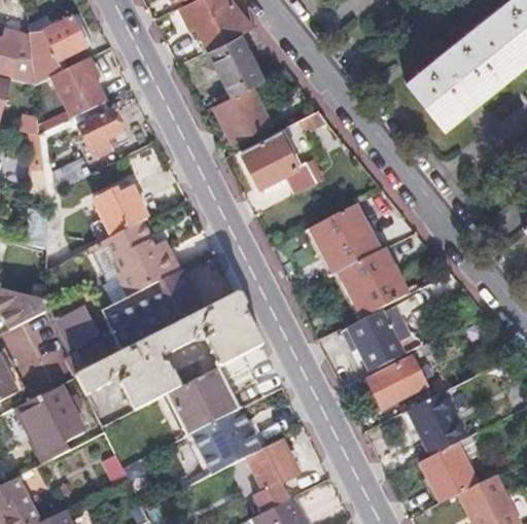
[(253,26),(232,0),(189,0),(179,5),(190,26),(192,26),(196,31),(194,32),(204,51),(210,48),(240,32),(253,26)]
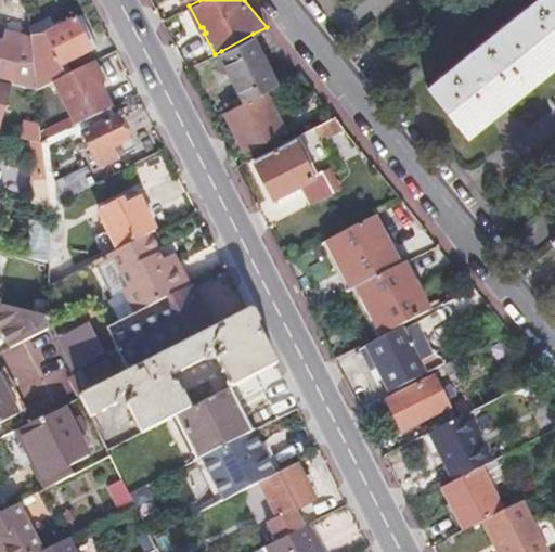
[(537,0),(428,88),(467,137),(491,117),(499,127),(505,122),(513,115),(505,106),(554,65),(554,0),(537,0)]
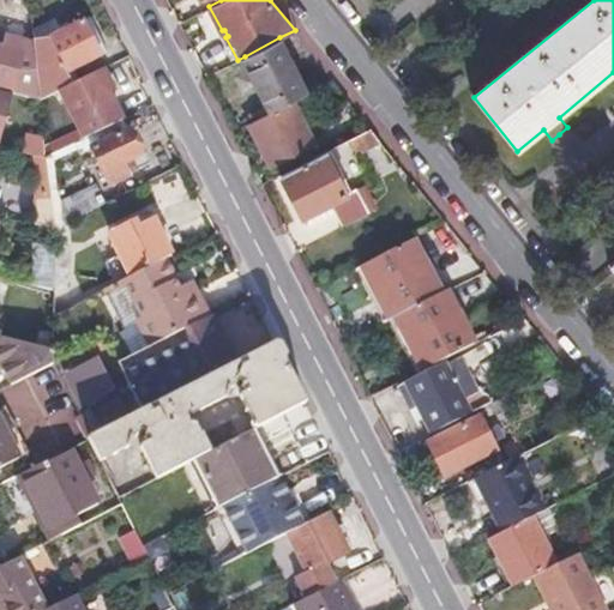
[(58,89),(78,79),(72,68),(106,52),(88,17),(60,31),(47,38),(31,40),(31,43),(37,98),(58,89)]
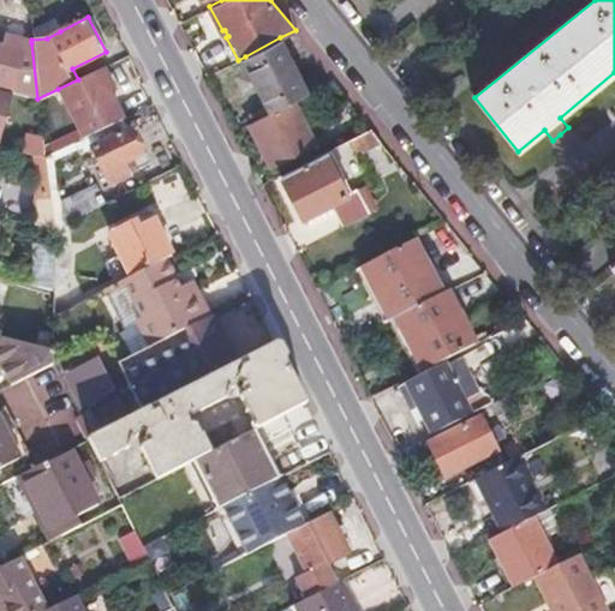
[(30,29),(31,40),(47,39),(60,31),(54,18),(30,29)]
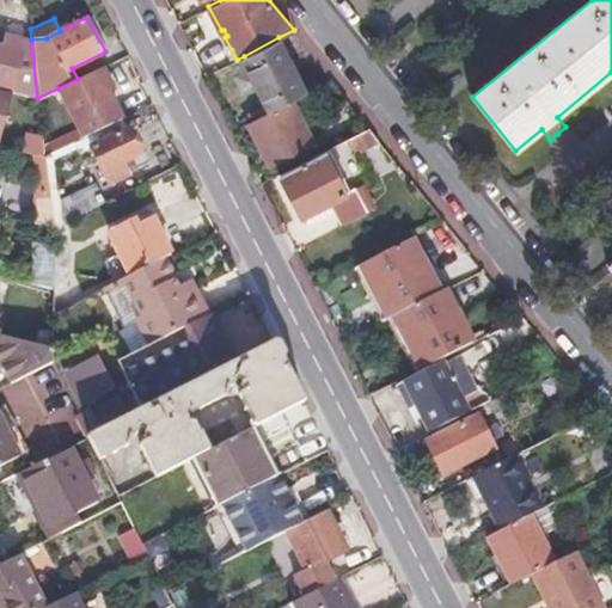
[(37,98),(31,43),(31,40),(6,32),(4,44),(0,43),(0,84),(12,87),(11,92),(37,98)]
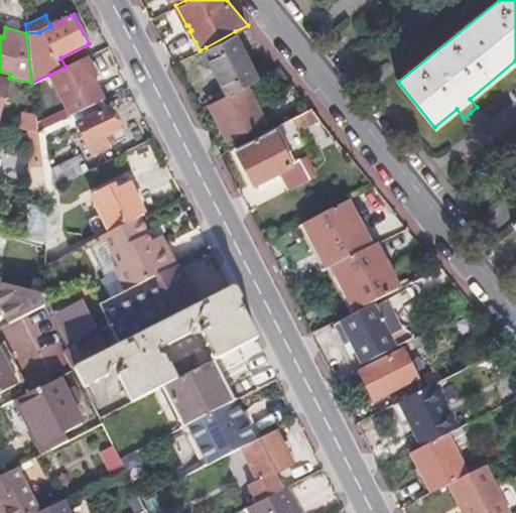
[(258,76),(235,31),(206,47),(228,92),(246,83),(258,76)]
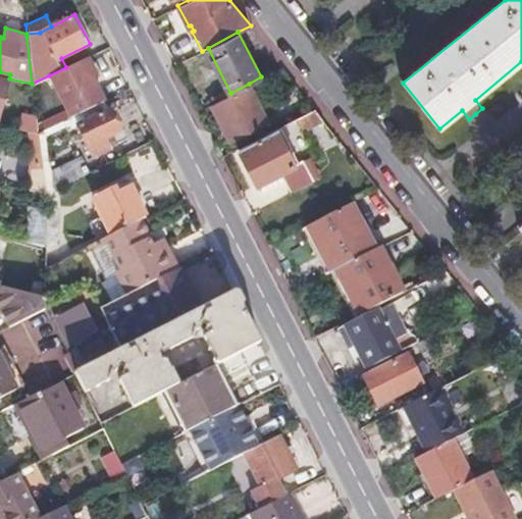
[(94,73),(86,57),(66,67),(49,75),(70,117),(102,101),(89,76),(94,73)]
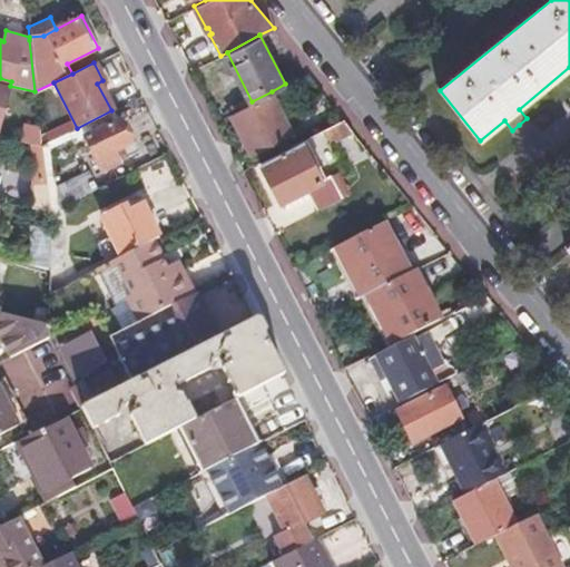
[(272,91),(252,101),(232,111),(252,152),(292,132),(272,91)]
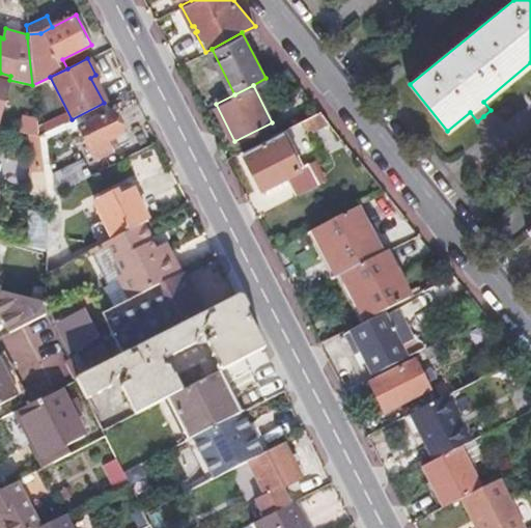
[(331,120),(322,108),(301,119),(307,132),(331,120)]
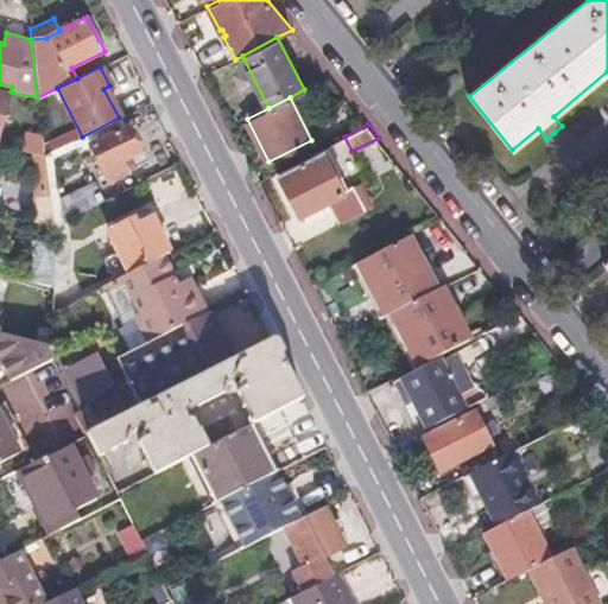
[(119,160),(127,156),(137,151),(125,127),(88,146),(107,183),(125,173),(124,171),(119,160)]
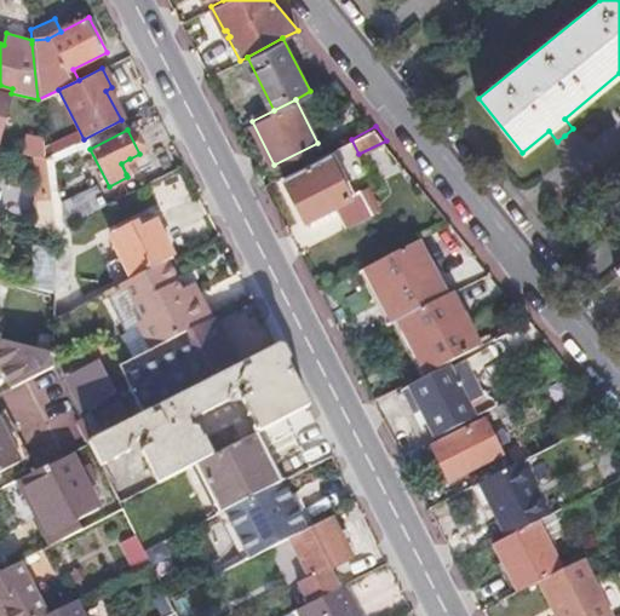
[(333,148),(281,173),(304,217),(333,201),(355,190),(333,148)]
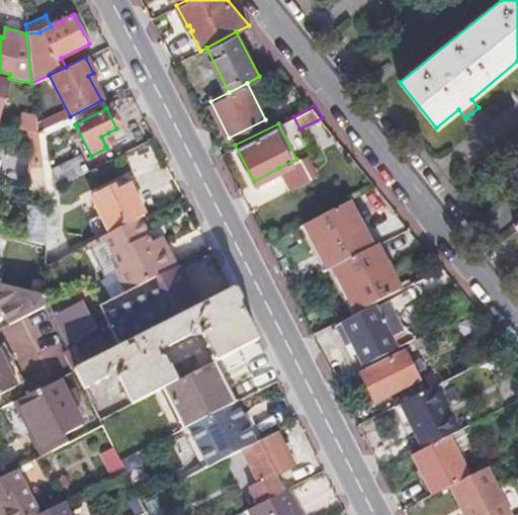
[(37,133),(27,130),(28,145),(38,144),(37,133)]
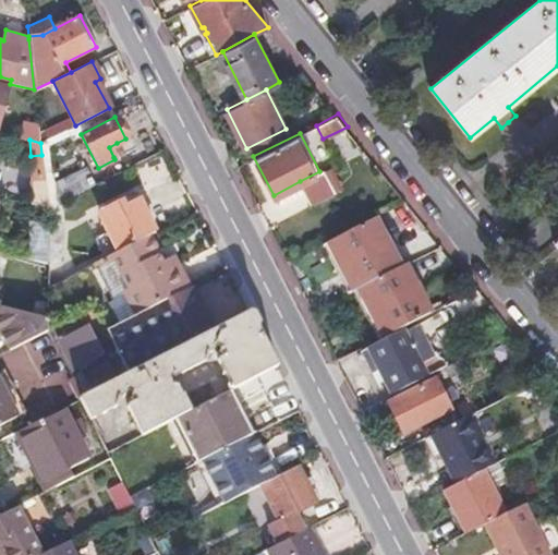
[(121,153),(117,143),(109,147),(113,157),(121,153)]
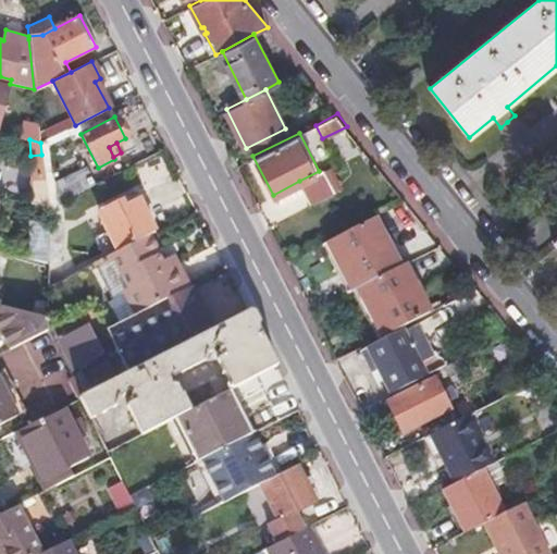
[(31,156),(33,177),(44,176),(41,155),(31,156)]
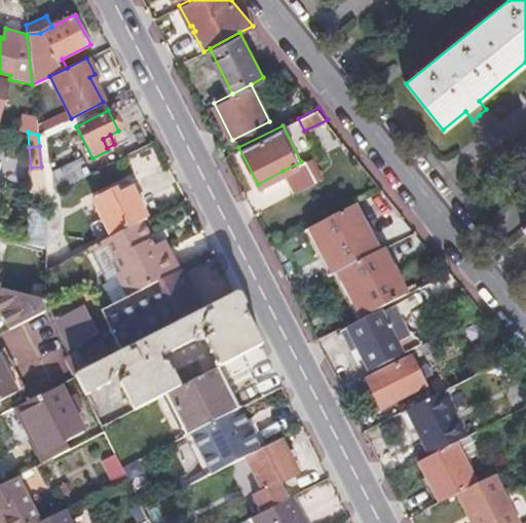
[(306,159),(301,161),(283,171),(288,181),(311,169),(306,159)]
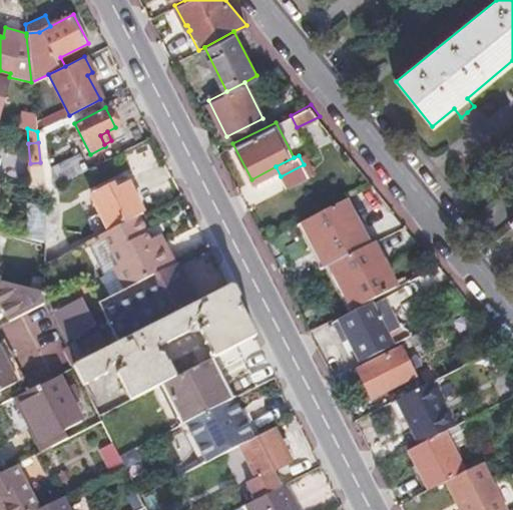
[(30,163),(32,186),(43,189),(40,162),(30,163)]
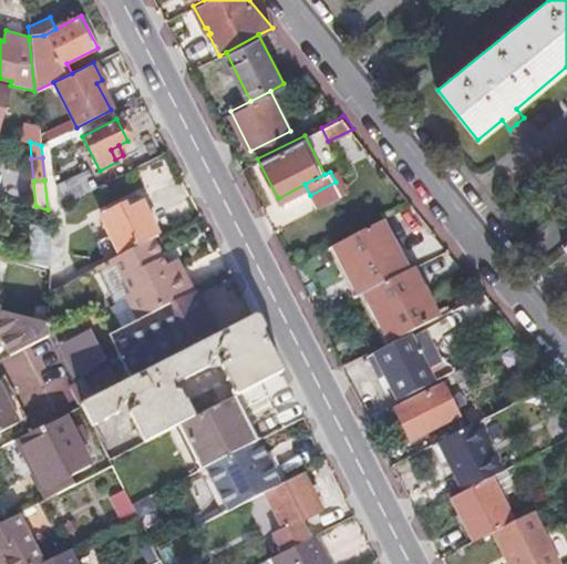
[(341,194),(336,182),(310,195),(316,206),(341,194)]
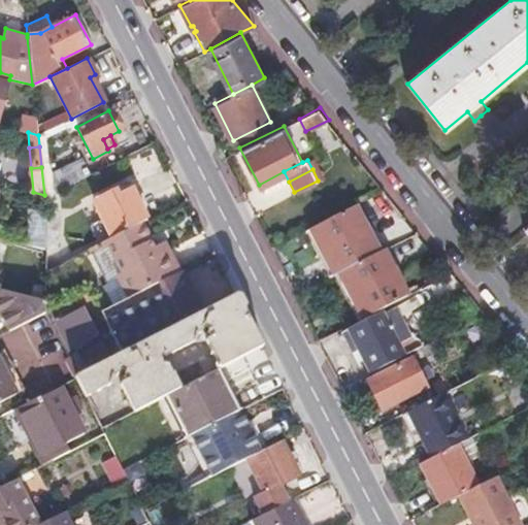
[(60,263),(59,188),(44,195),(45,203),(45,248),(45,271),(60,263)]
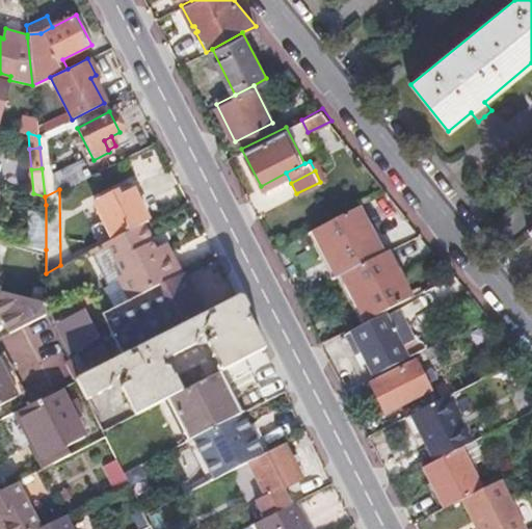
[(142,223),(148,220),(133,190),(118,197),(115,192),(96,203),(113,238),(142,223)]
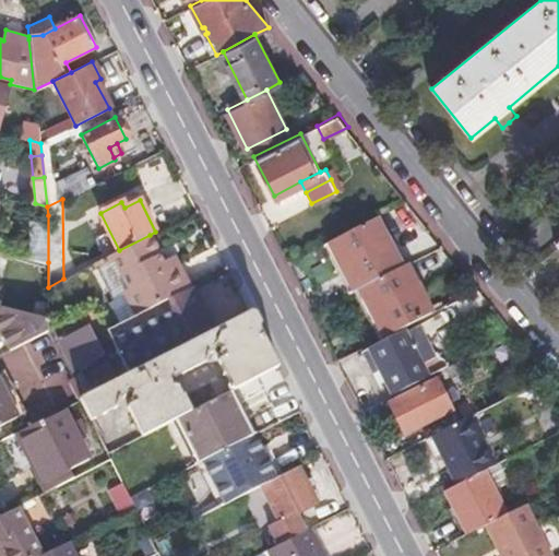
[(48,262),(48,215),(28,215),(28,258),(48,262)]
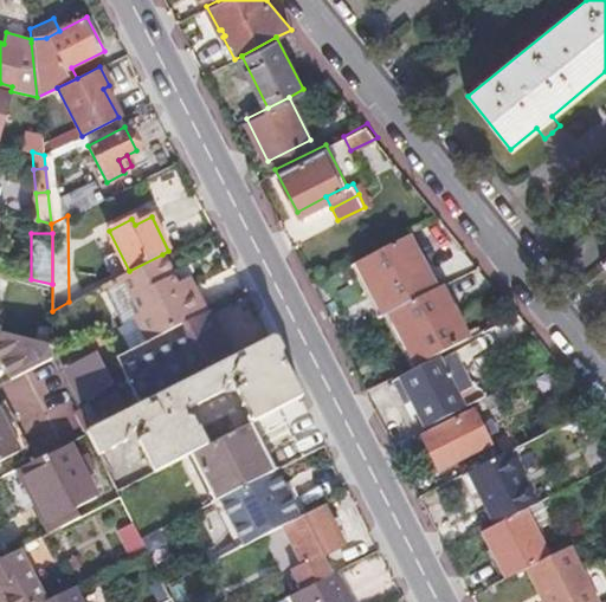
[(437,286),(411,234),(360,260),(387,312),(391,311),(437,286)]
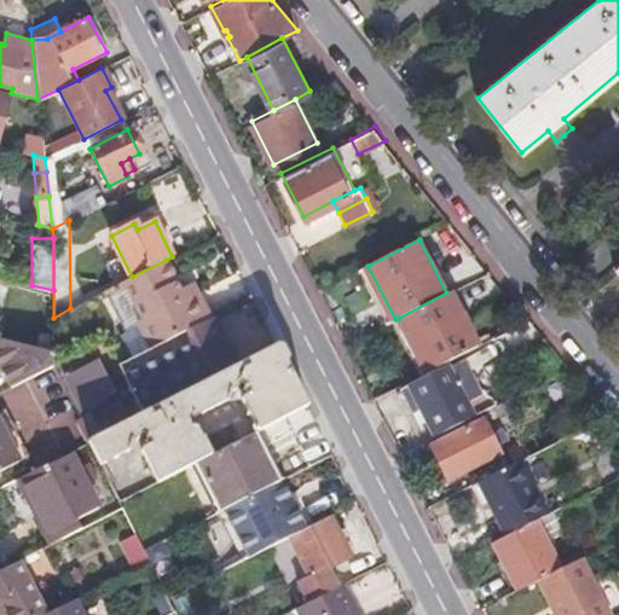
[(181,290),(166,260),(132,277),(122,282),(143,319),(137,323),(151,349),(204,321),(191,295),(185,299),(181,290)]
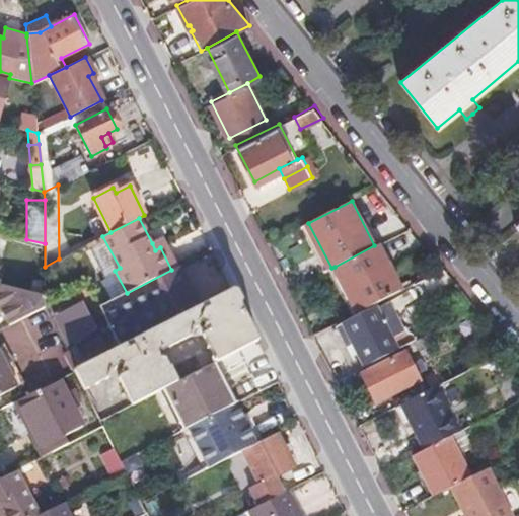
[(120,268),(102,236),(87,244),(105,280),(100,282),(110,301),(127,293),(115,271),(120,268)]
